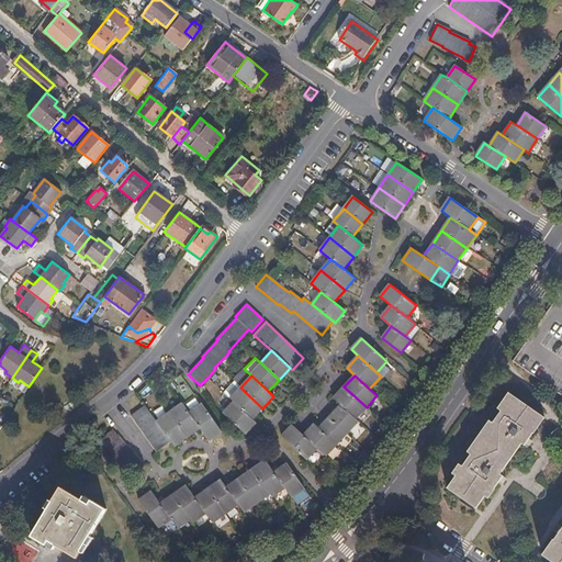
[(356,419),(367,407),(344,386),(333,398),(340,405),(356,419)]
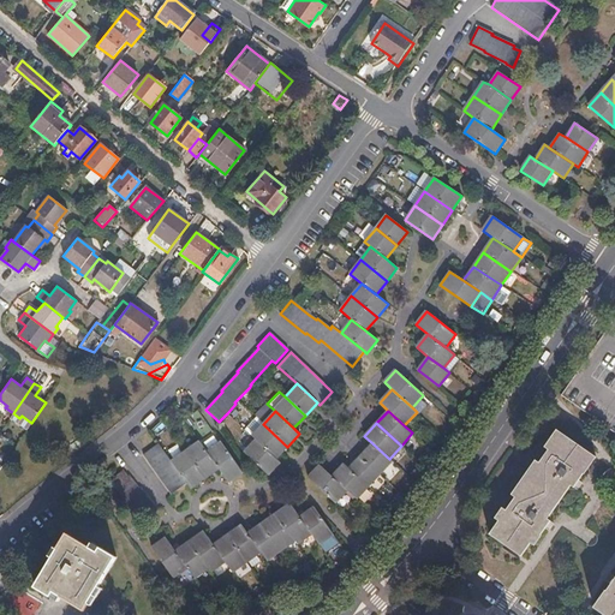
[(275,459),(287,447),(263,424),(251,436),(256,441),(275,459)]
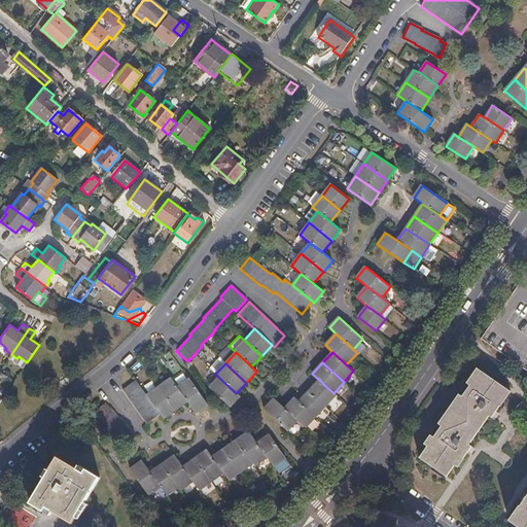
[(491,415),(512,388),(476,363),(465,378),(468,381),(461,390),(457,388),(436,419),(440,420),(431,432),(427,431),(421,440),(424,443),(415,456),(443,475),(452,461),(457,464),(472,441),(469,436),(486,413),(491,415)]
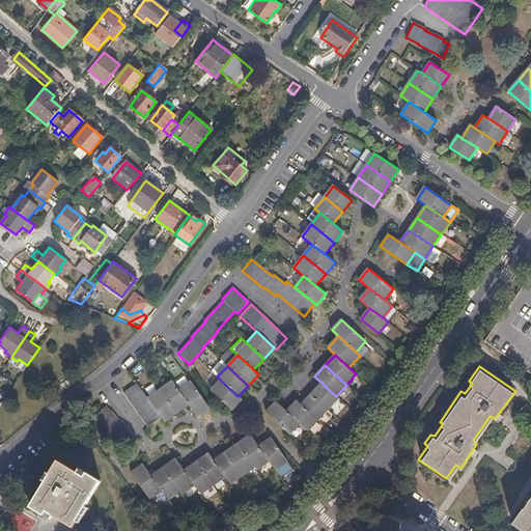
[(242,399),(238,396),(221,381),(211,391),(216,395),(231,411),(242,399)]
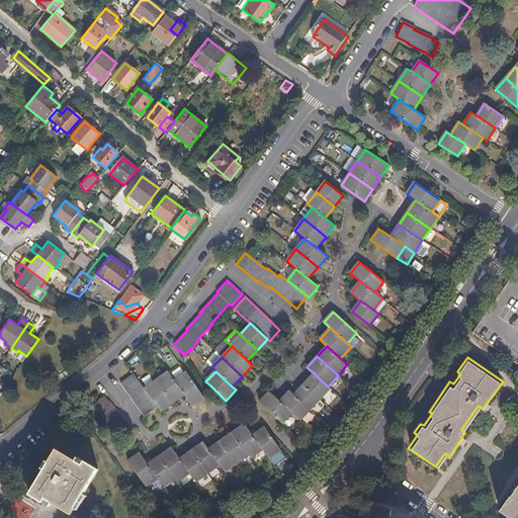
[(173,403),(184,396),(174,380),(168,372),(157,380),(173,403)]
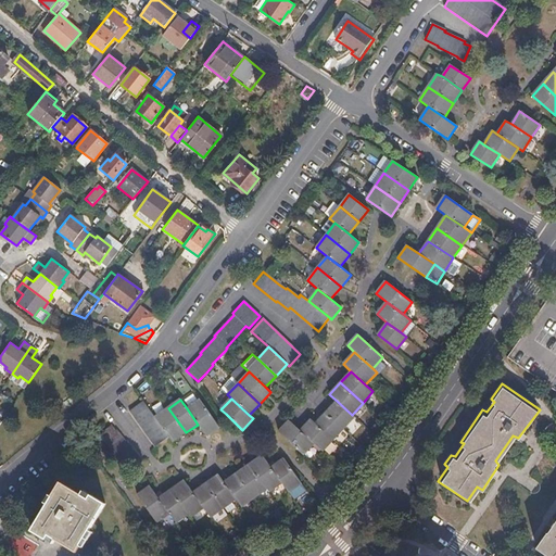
[(187,408),(198,425),(206,437),(219,427),(200,400),(187,408)]
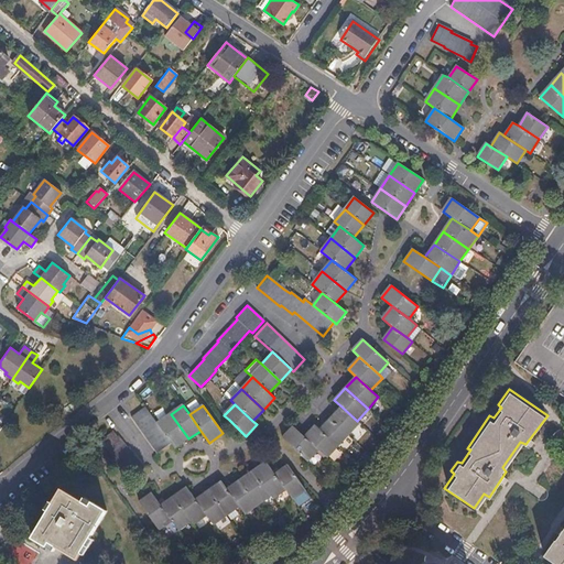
[(158,454),(172,443),(156,423),(145,407),(131,418),(158,454)]
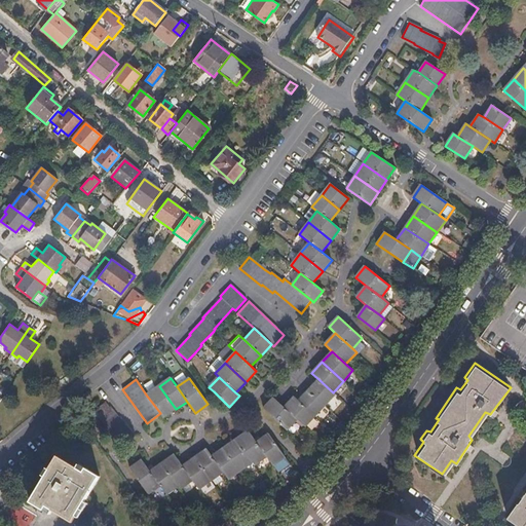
[(335,395),(333,392),(318,379),(309,389),(326,405),(335,395)]
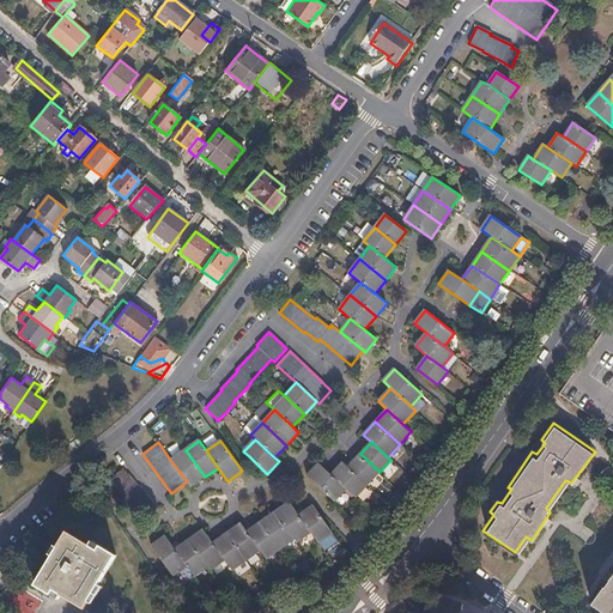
[(189,487),(205,477),(186,450),(170,460),(187,481),(189,487)]
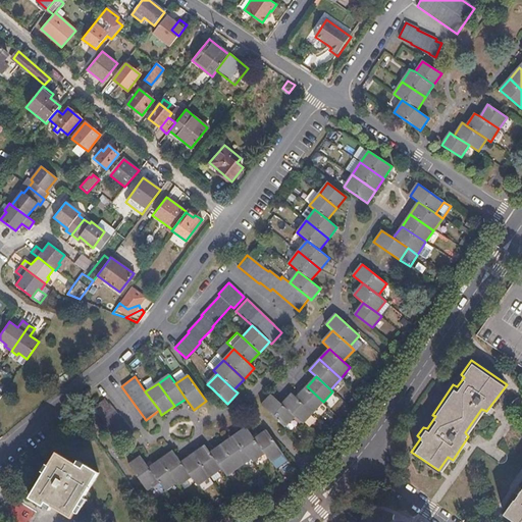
[(313,413),(323,402),(307,386),(297,398),(313,413)]
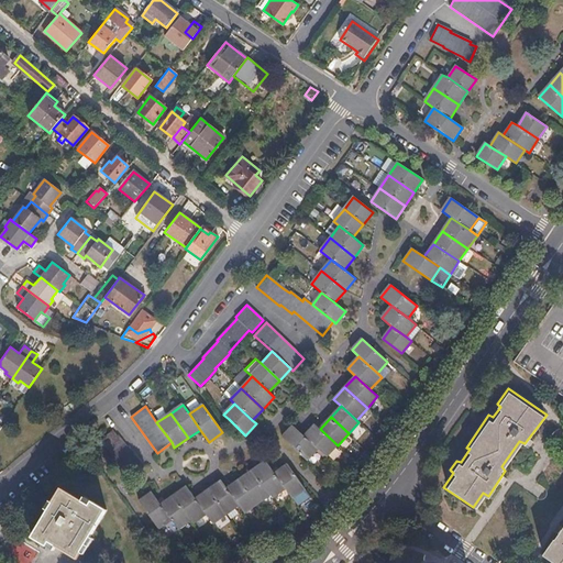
[(327,457),(338,445),(320,429),(315,424),(304,437),(318,449),(327,457)]
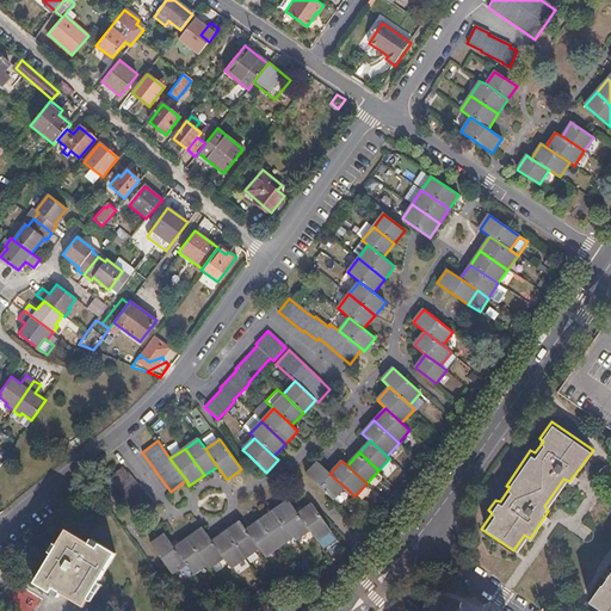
[(333,500),(345,487),(329,474),(318,462),(306,475),(333,500)]
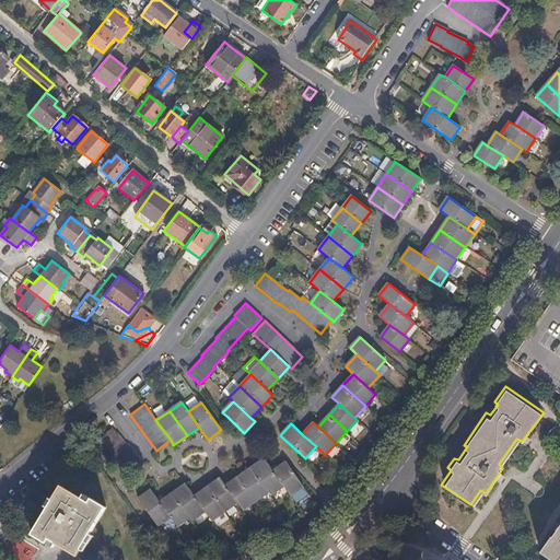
[(128,473),(141,462),(128,444),(127,445),(118,433),(117,434),(113,429),(98,440),(104,445),(105,444),(114,456),(115,455),(128,473)]
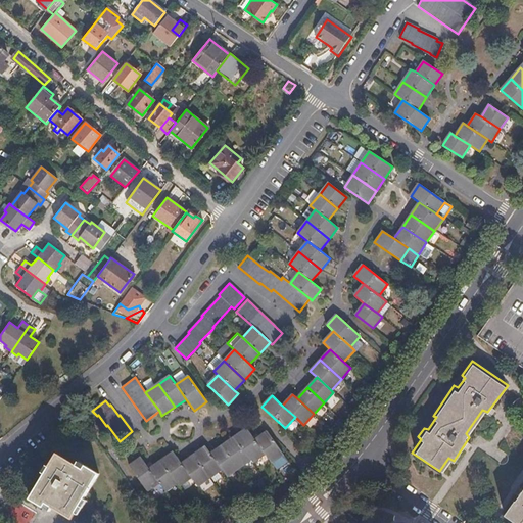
[(253,463),(265,454),(254,439),(246,428),(235,436),(251,460),(253,463)]
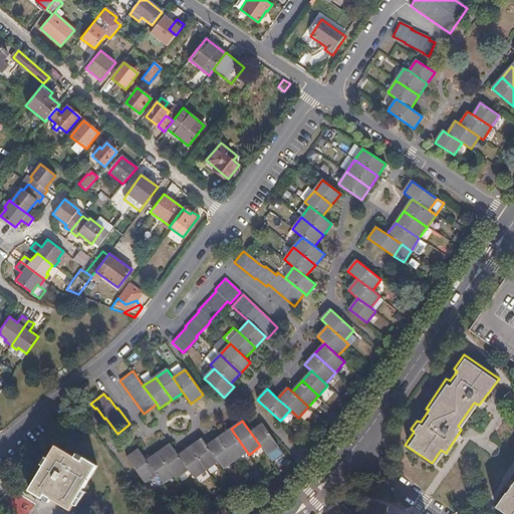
[(250,432),(260,446),(266,455),(278,447),(262,424),(250,432)]
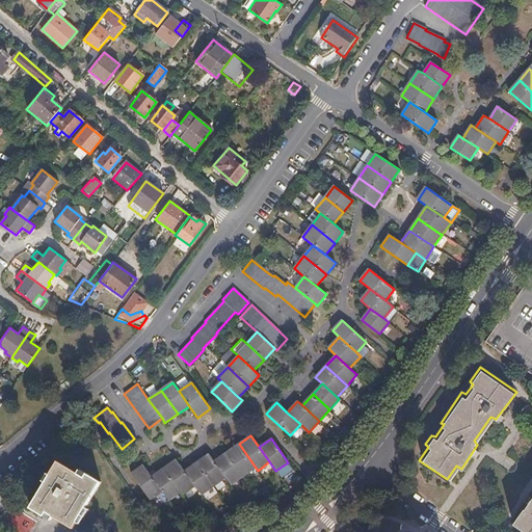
[(243,476),(256,468),(239,444),(227,452),(243,476)]
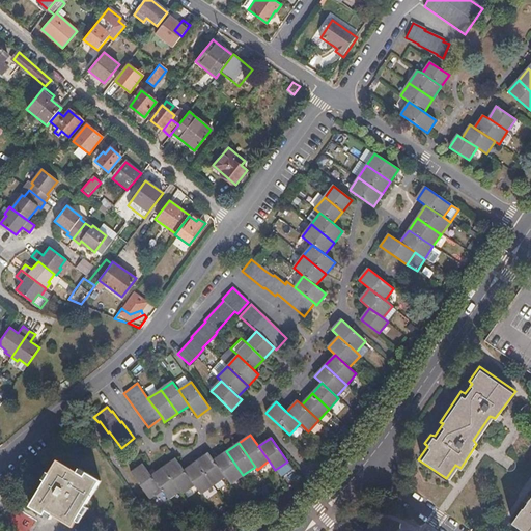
[(230,484),(243,475),(226,451),(221,455),(214,459),(225,477),(230,484)]
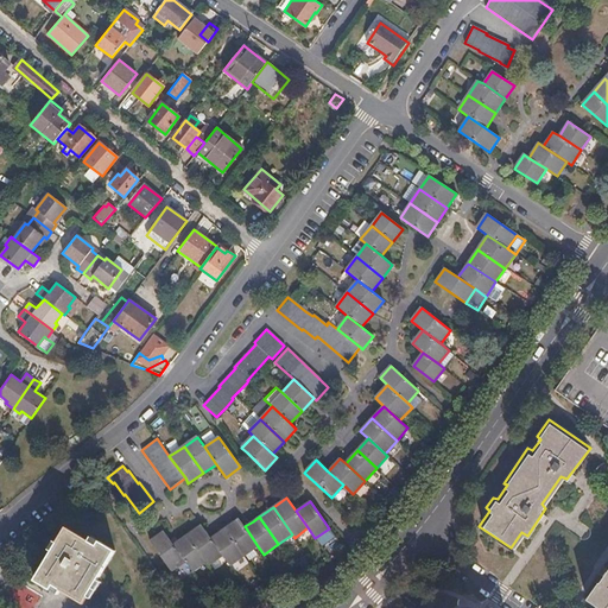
[(244,556),(258,546),(245,526),(239,519),(225,529),(244,556)]
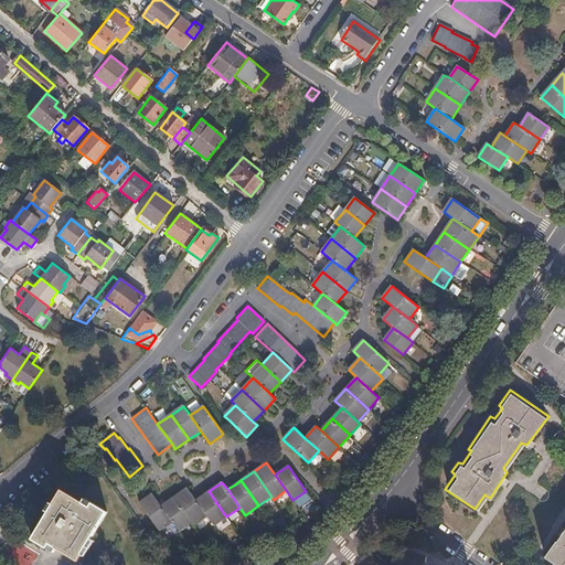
[(187,488),(173,497),(192,523),(193,525),(206,516),(195,500),(187,488)]
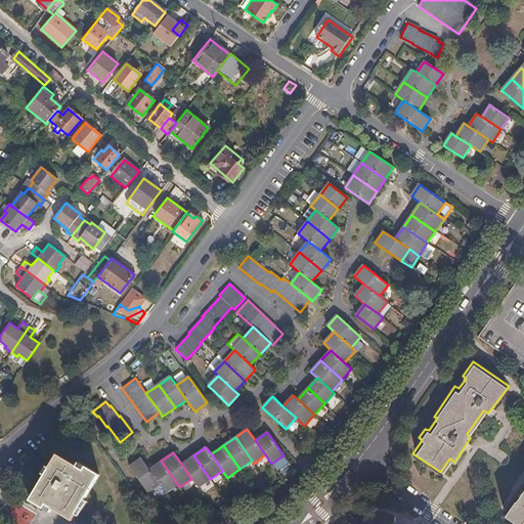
[(185,462),(181,464),(191,479),(198,487),(210,479),(193,455),(185,462)]
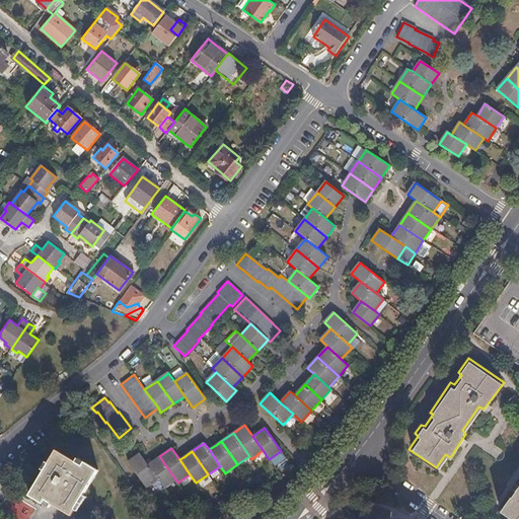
[(49,464),(45,471),(30,496),(43,503),(45,500),(52,504),(70,515),(74,509),(78,503),(82,496),(97,471),(84,463),(82,467),(75,463),(57,452),(49,464)]
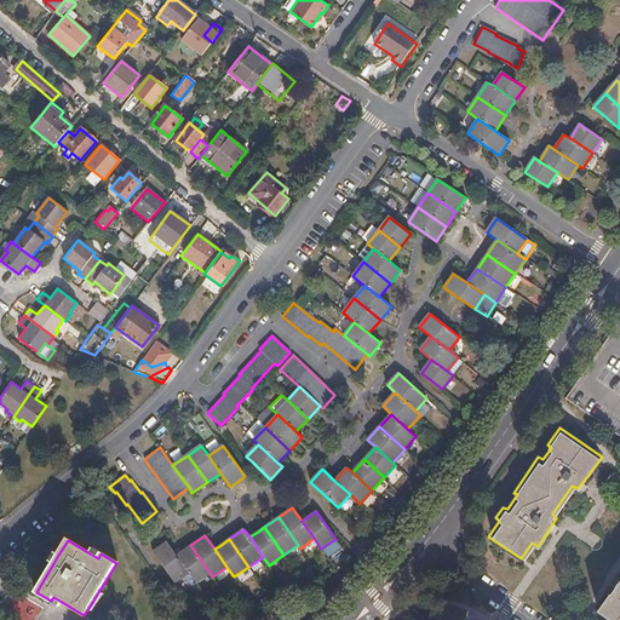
[(189,573),(177,556),(167,543),(153,552),(174,583),(189,573)]
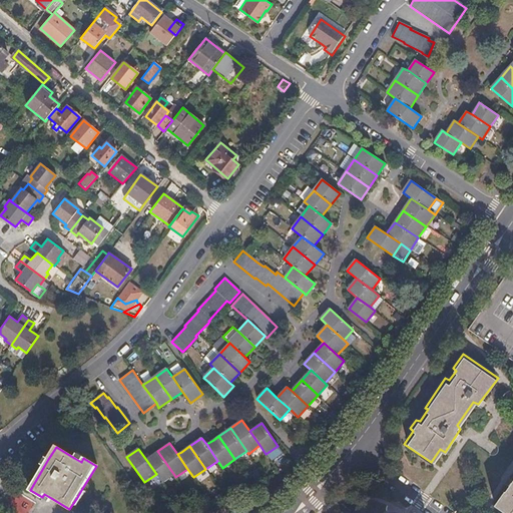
[(157,451),(146,460),(156,474),(162,483),(174,475),(157,451)]
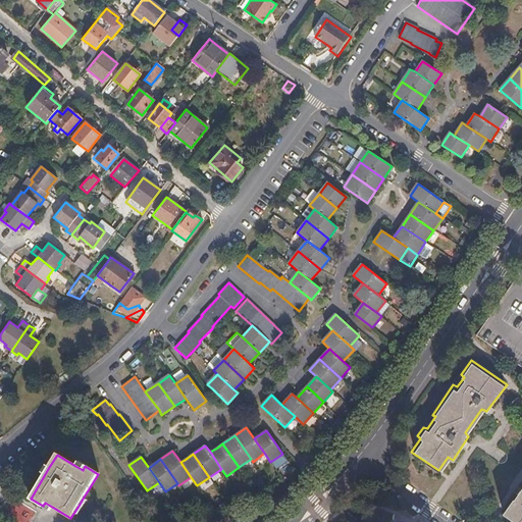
[(521,521),(521,482),(513,492),(502,509),(521,521)]
